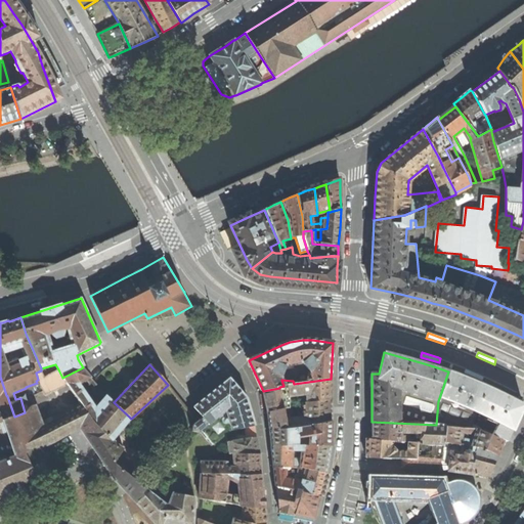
[(78,408),(66,415),(53,421),(51,417),(41,422),(35,405),(32,406),(25,412),(14,417),(7,396),(6,395),(0,377),(0,421),(3,420),(12,446),(13,451),(15,456),(0,462),(0,496),(47,478),(36,450),(36,449),(41,447),(54,441),(74,430),(79,427),(115,479),(156,523),(163,523),(168,515),(191,523),(192,523),(194,496),(171,493),(167,504),(126,471),(132,464),(121,454),(124,448),(113,438),(130,418),(114,402),(106,396),(99,404),(96,401),(92,405),(78,384),(87,380),(89,375),(86,370),(83,367),(62,378),(58,369),(44,377),(38,381),(39,382),(45,394),(66,383),(79,401),(75,403),(78,408)]
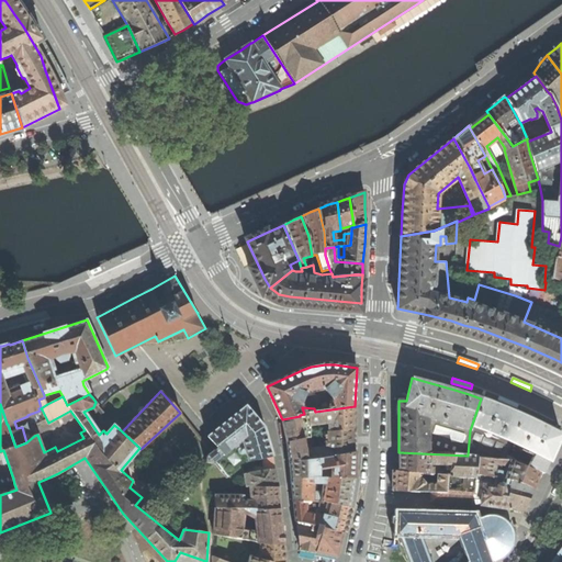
[(519,403),(499,395),(497,400),(517,408),(519,403)]
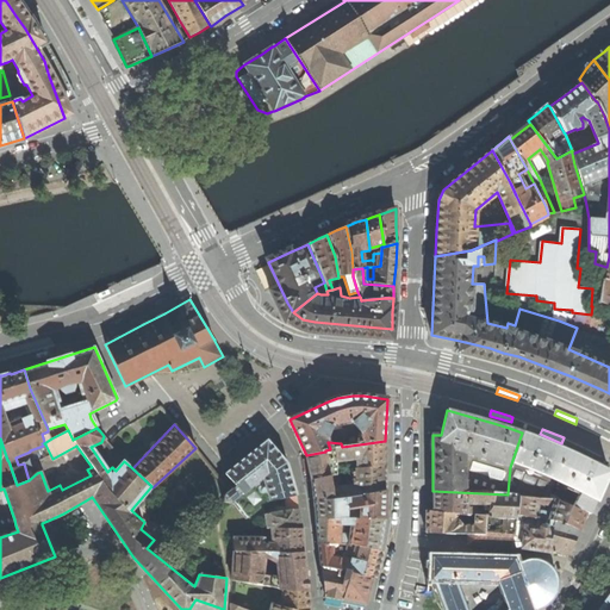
[(547,442),(522,433),(510,467),(508,495),(518,496),(531,497),(548,498),(554,480),(580,492),(572,506),(585,512),(591,515),(609,472),(583,458),(553,444),(547,442)]
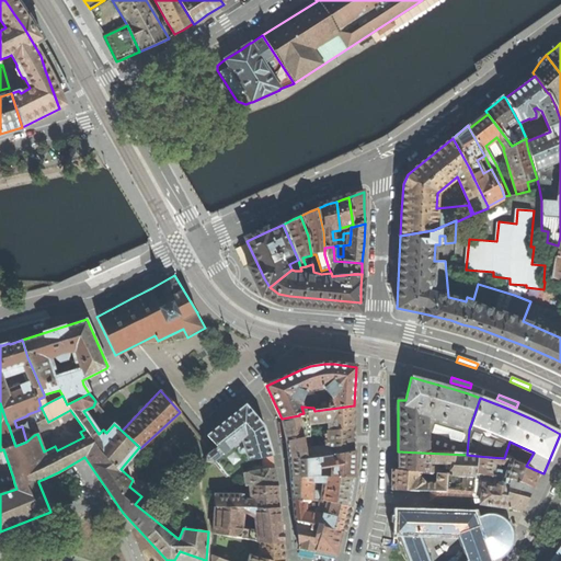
[(248,460),(263,457),(272,455),(266,438),(263,425),(245,405),(225,422),(208,435),(222,451),(224,454),(226,453),(241,439),(248,460)]
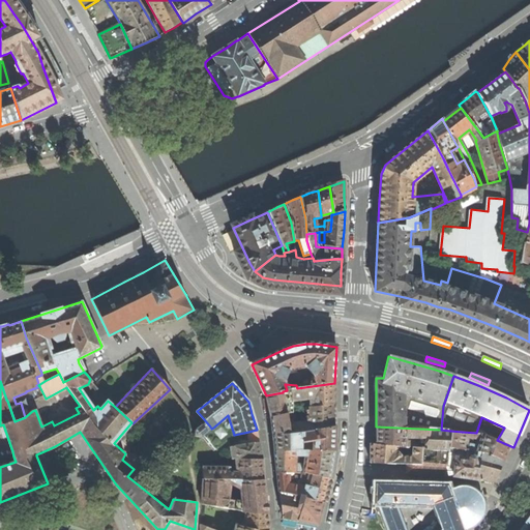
[(334,394),(334,383),(297,388),(290,389),(292,401),(305,400),(306,408),(334,405),(334,394)]
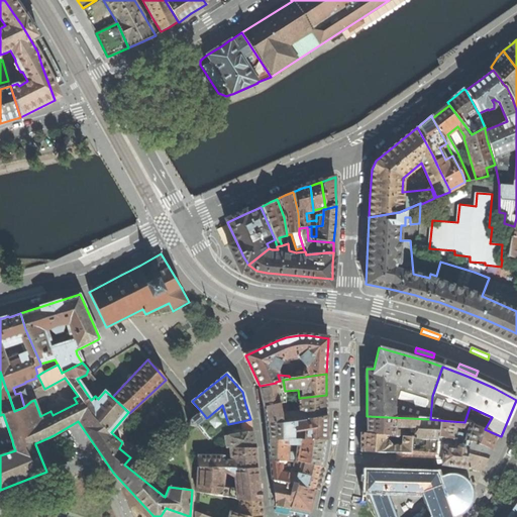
[(262,397),(264,407),(279,403),(285,403),(285,391),(283,380),(280,381),(276,382),(276,383),(260,386),(262,397)]
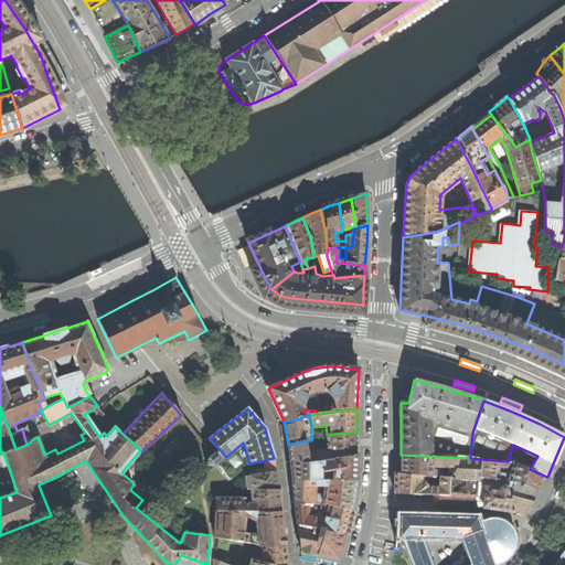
[(356,441),(356,432),(327,435),(327,449),(315,450),(312,441),(311,440),(305,440),(308,460),(309,461),(320,460),(356,454),(356,441)]
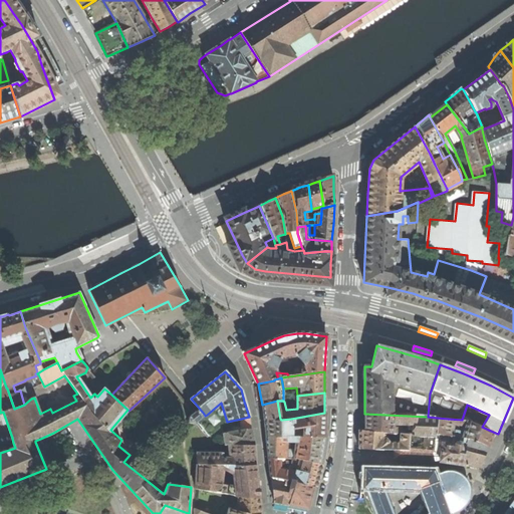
[(264,420),(264,421),(280,419),(277,401),(262,405),(263,413),(264,420)]
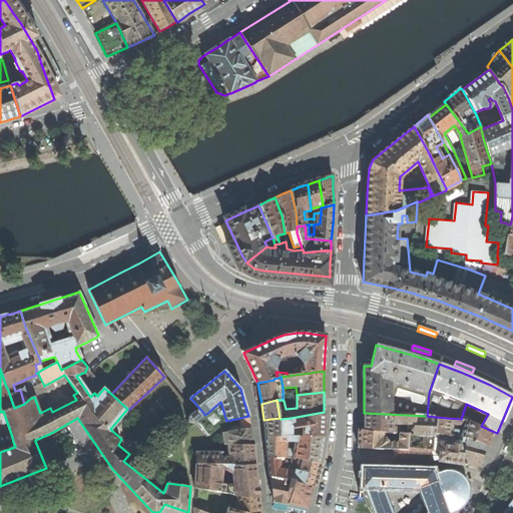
[(265,429),(266,436),(291,435),(323,436),(324,424),(325,413),(324,412),(291,418),(281,419),(280,418),(264,420),(265,429)]
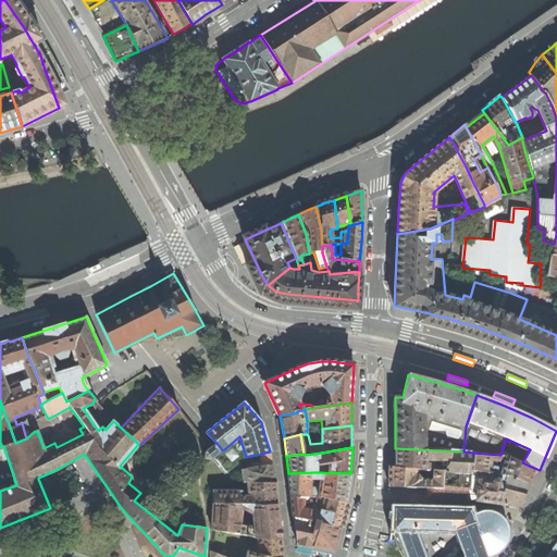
[(219,450),(233,467),(236,465),(224,449),(222,450),(221,448),(219,450)]
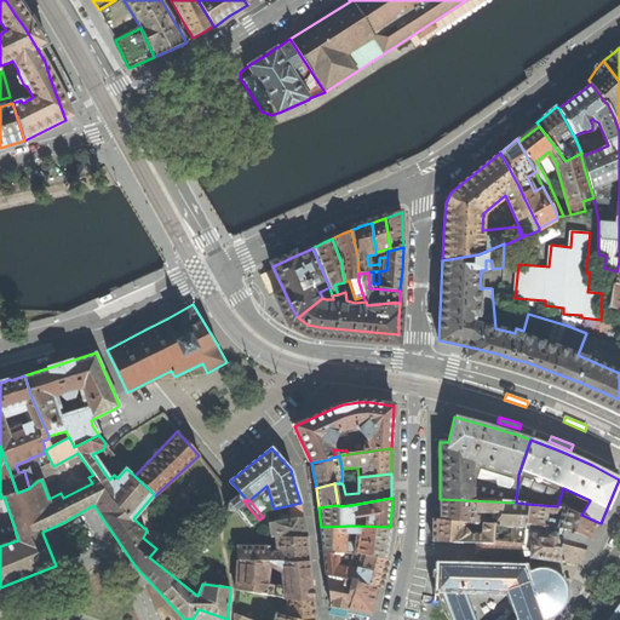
[(440,507),(440,518),(465,522),(477,523),(480,522),(484,522),(484,512),(475,512),(474,511),(474,507),(477,509),(500,510),(499,524),(511,527),(523,527),(524,527),(524,524),(526,523),(527,504),(516,503),(440,499),(440,507)]
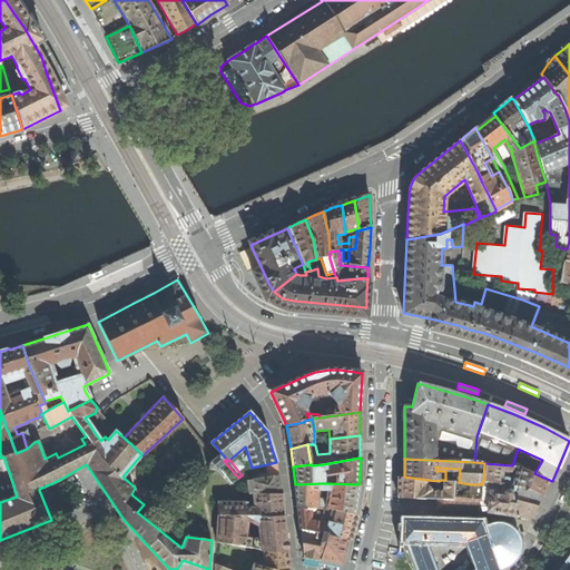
[(232,482),(235,495),(259,492),(265,492),(266,494),(282,494),(279,483),(276,462),(267,464),(269,478),(248,481),(245,473),(242,475),(238,478),(237,478),(236,478),(233,480),(233,481),(232,482)]
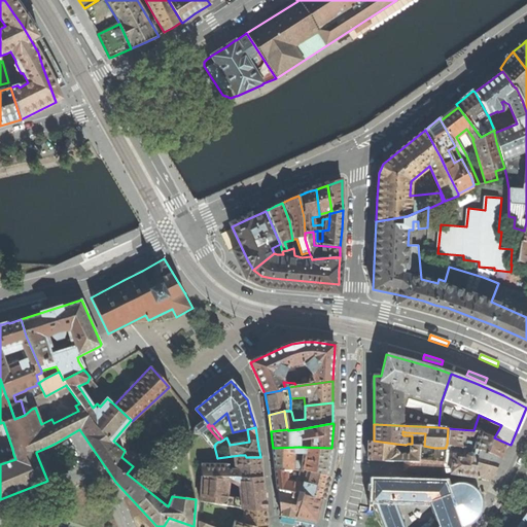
[(503,450),(505,443),(494,437),(479,431),(473,430),(459,429),(448,428),(447,445),(467,448),(479,449),(481,449),(500,458),(503,450)]
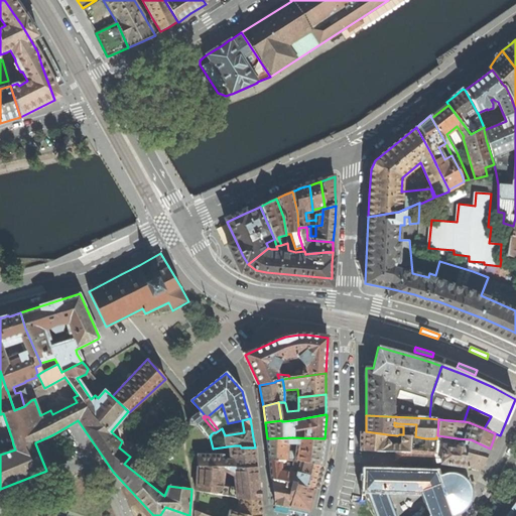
[(382,452),(395,452),(409,453),(411,436),(402,435),(401,445),(386,444),(387,434),(366,431),(361,431),(361,440),(361,450),(382,452)]
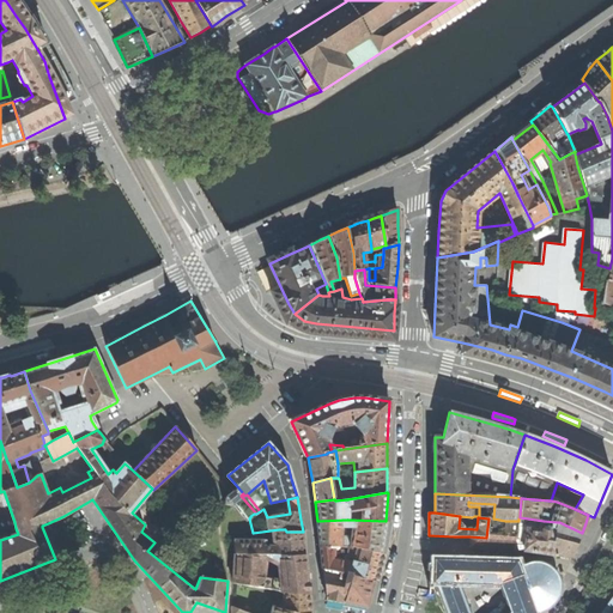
[(469,536),(469,553),(515,552),(515,547),(516,535),(516,534),(517,521),(505,521),(493,519),(489,519),(486,538),(469,536)]
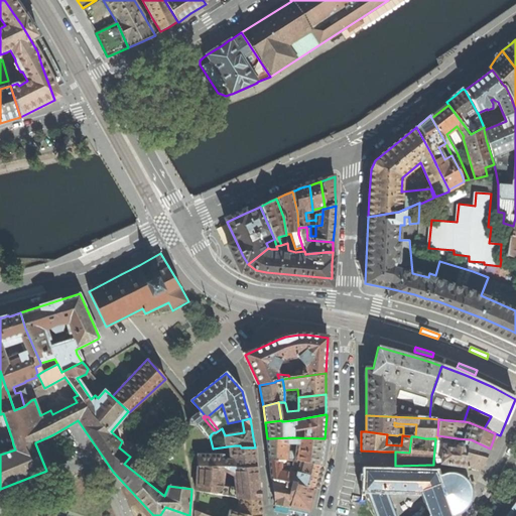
[(325,438),(292,437),(267,438),(268,447),(270,458),(301,461),(320,466),(323,453),(325,438)]
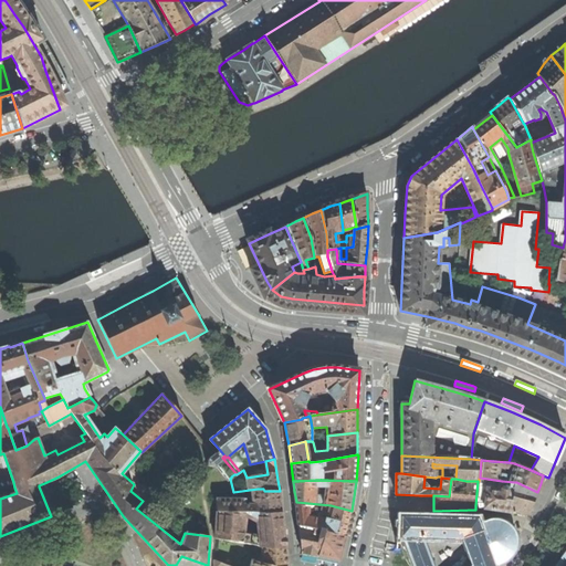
[(533,502),(537,492),(516,482),(514,482),(513,490),(510,490),(509,489),(507,488),(505,486),(503,488),(501,489),(501,490),(486,488),(486,494),(483,493),(482,495),(485,496),(484,509),(528,514),(533,502)]
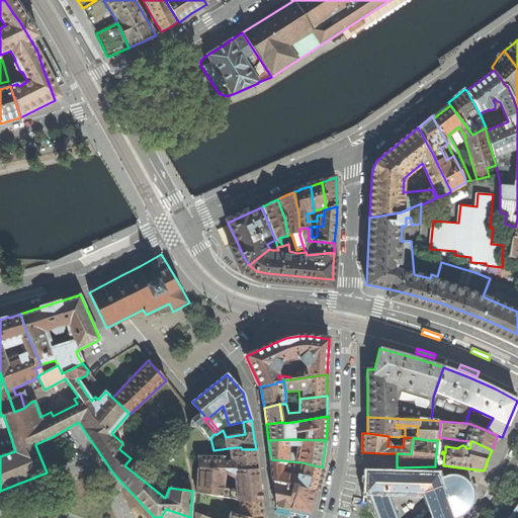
[(198,460),(199,468),(227,468),(235,468),(258,468),(256,453),(256,449),(242,449),(232,449),(232,458),(230,460),(227,461),(227,457),(197,456),(197,455),(193,456),(194,461),(198,460)]
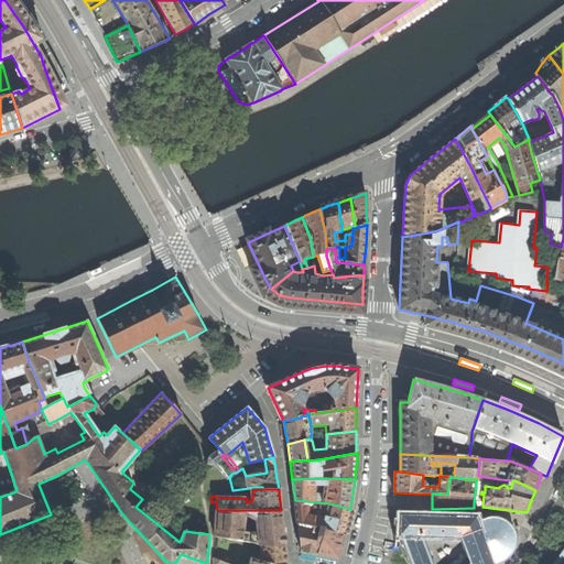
[(296,510),(297,522),(324,528),(327,517),(308,512),(308,507),(321,509),(322,510),(323,510),(325,510),(327,509),(328,510),(329,503),(295,500),(296,510)]
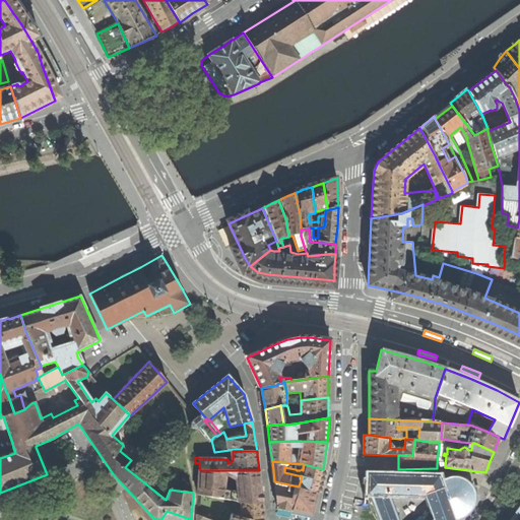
[(321,480),(323,469),(304,464),(303,470),(302,476),(299,486),(318,493),(321,480)]
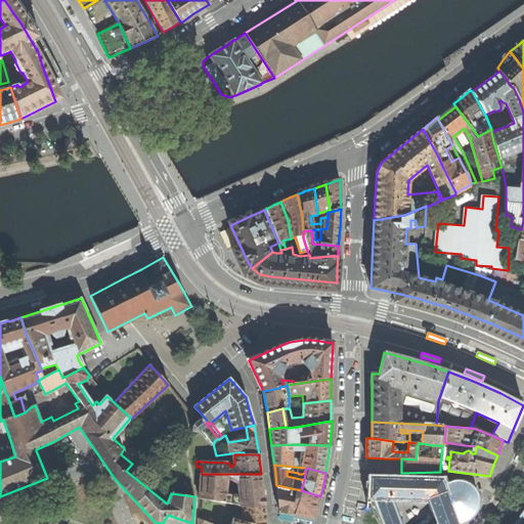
[(202,474),(201,498),(239,506),(243,507),(264,509),(263,491),(261,474),(237,474),(229,474),(202,474)]
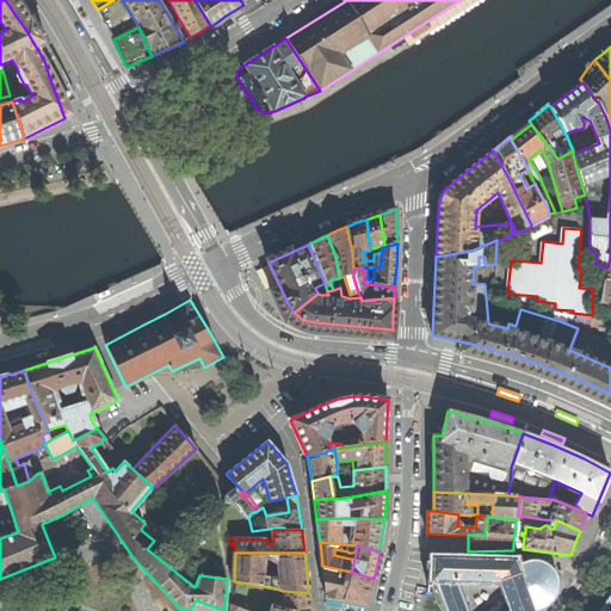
[(559,586),(559,580),(556,574),(554,569),(549,566),(544,562),(537,561),(530,561),(518,565),(516,560),(432,557),(432,580),(434,580),(445,610),(535,610),(544,608),(550,603),(556,597),(557,592),(559,586)]
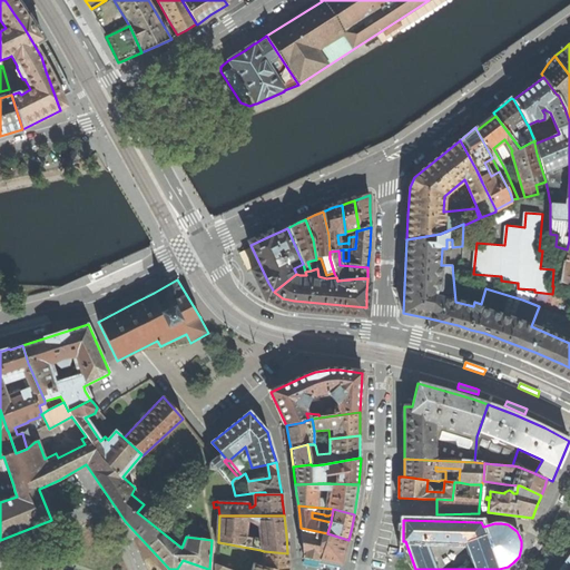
[(302,540),(305,557),(312,558),(321,560),(327,533),(301,528),(302,540)]
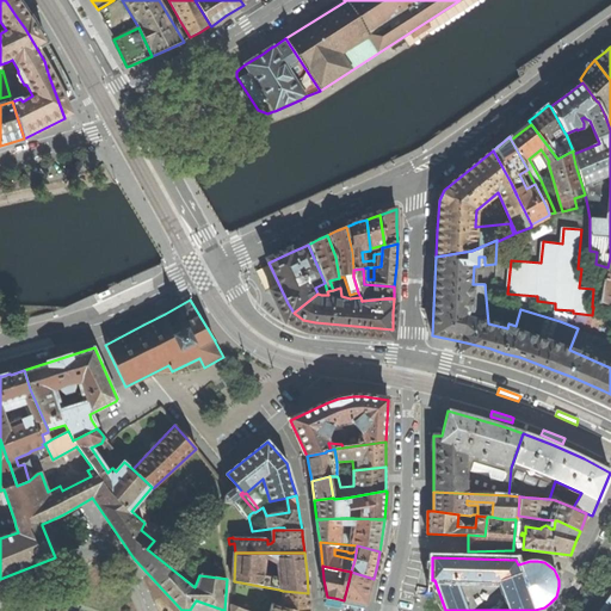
[(372,581),(374,579),(351,572),(344,600),(355,603),(368,605),(372,581)]
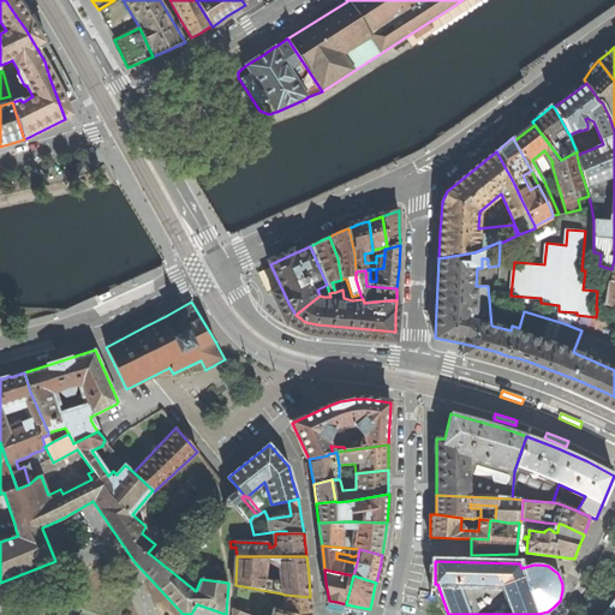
[(285,595),(284,613),(299,614),(312,614),(314,611),(312,608),(310,597),(285,595)]
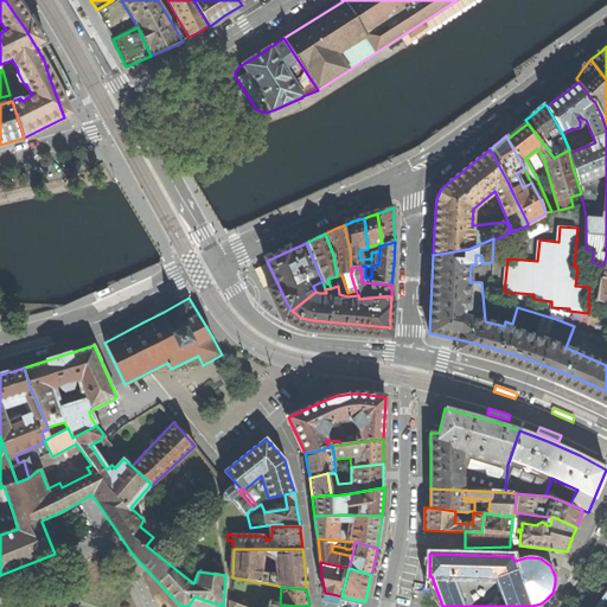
[(606,606),(606,592),(602,598),(594,606),(606,606)]
